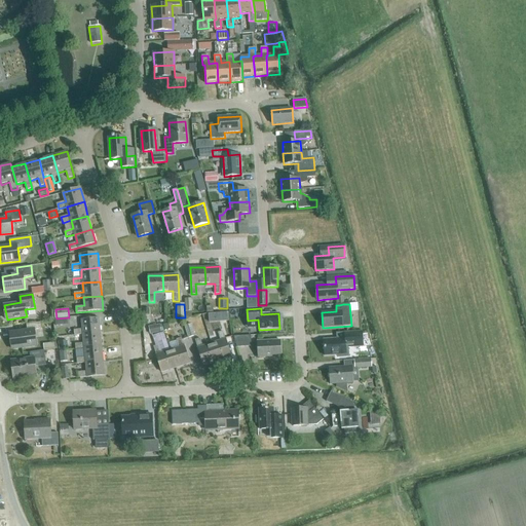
[(74,335),(82,334),(101,332),(99,318),(81,320),(82,329),(74,330),(74,335)]
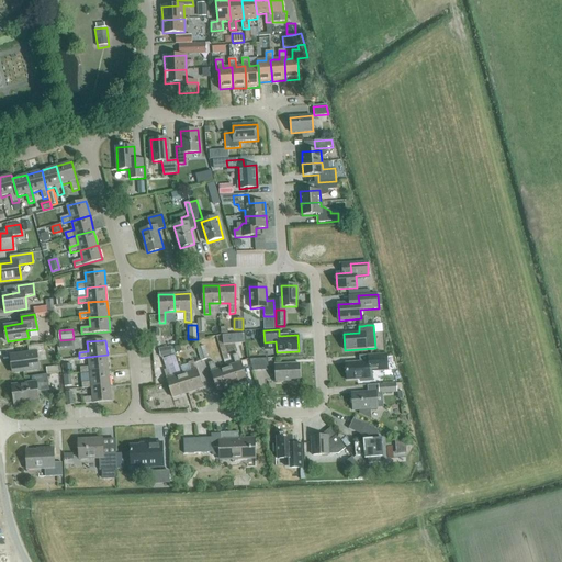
[(36,352),(44,351),(43,345),(27,347),(29,352),(11,356),(13,373),(38,370),(36,352)]
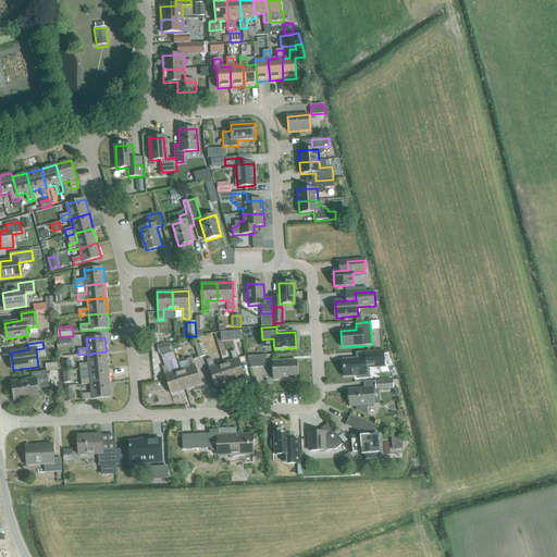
[(206,356),(202,343),(196,345),(199,358),(206,356)]
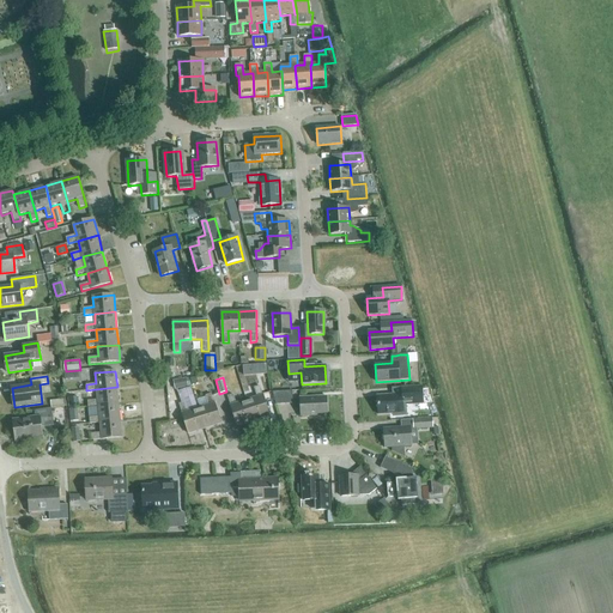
[(188,386),(186,378),(174,380),(175,388),(188,386)]
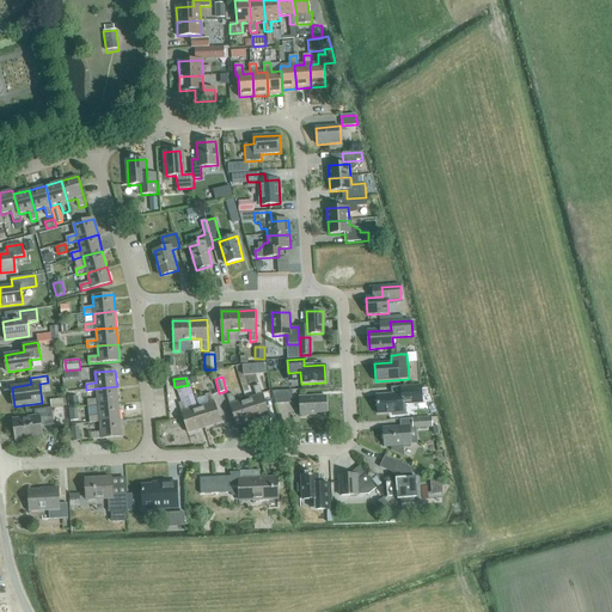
[(256,397),(246,399),(252,420),(269,415),(259,385),(254,387),(256,397)]
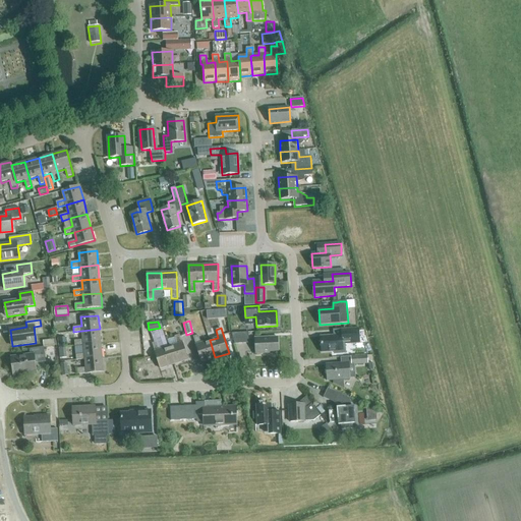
[(101,343),(100,329),(81,331),(82,340),(74,341),(75,346),(83,345),(101,343)]
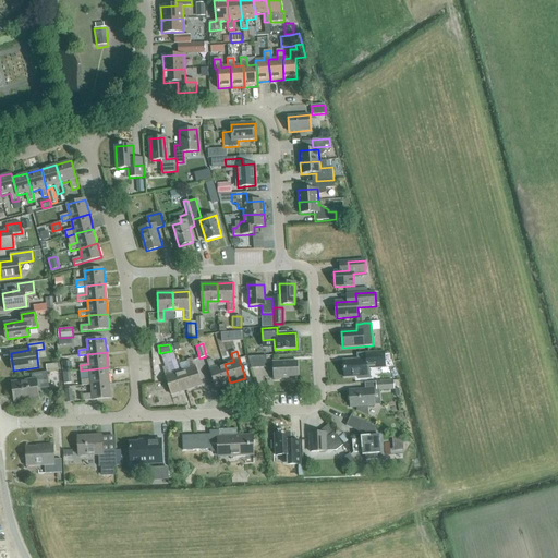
[(385,358),(384,352),(368,353),(365,353),(366,360),(343,361),(344,378),(367,376),(366,368),(377,368),(376,359),(385,358)]
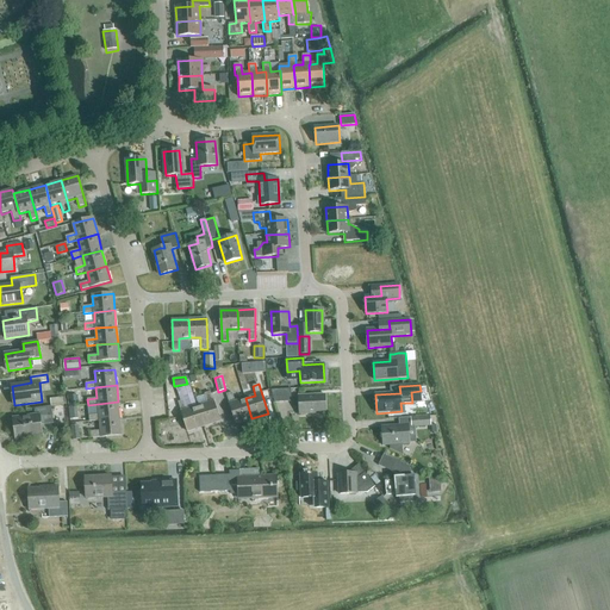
[(274,403),(292,403),(291,390),(271,391),(274,403)]
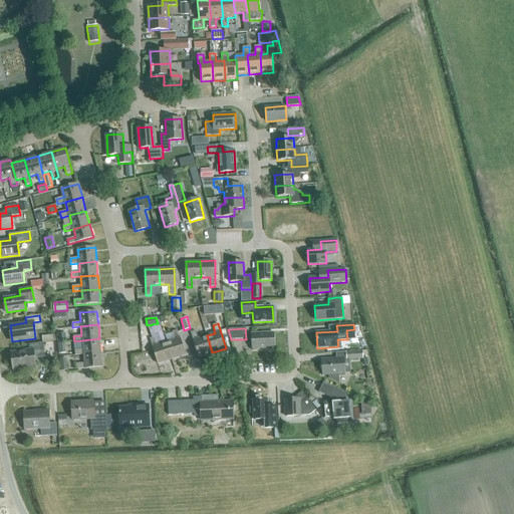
[(175,339),(167,342),(172,359),(185,355),(178,330),(173,331),(175,339)]
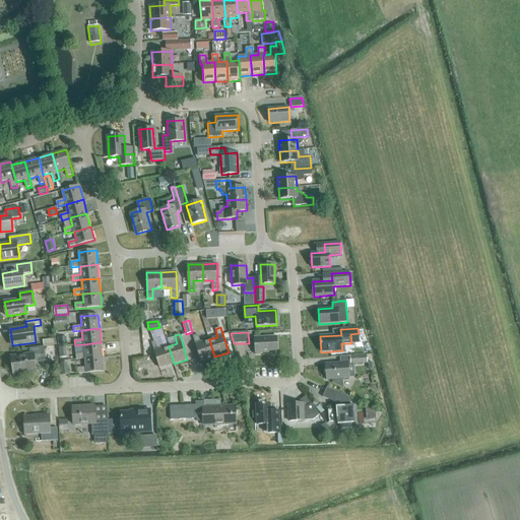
[(214,356),(209,339),(200,342),(198,334),(193,336),(201,361),(214,356)]
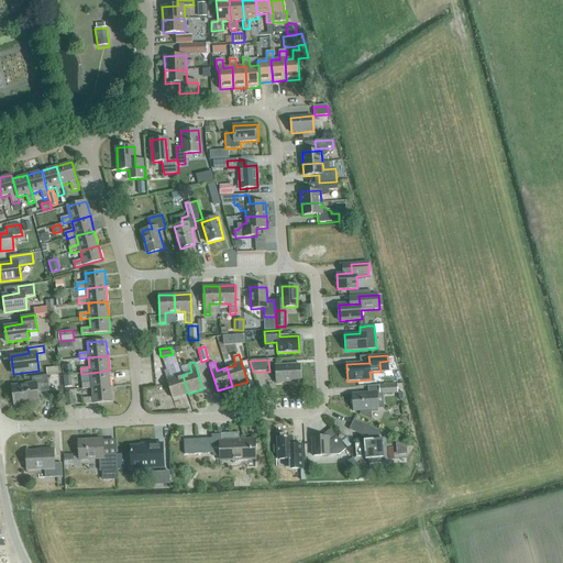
[(291,381),(300,381),(300,364),(275,366),(276,383),(291,383),(291,381)]
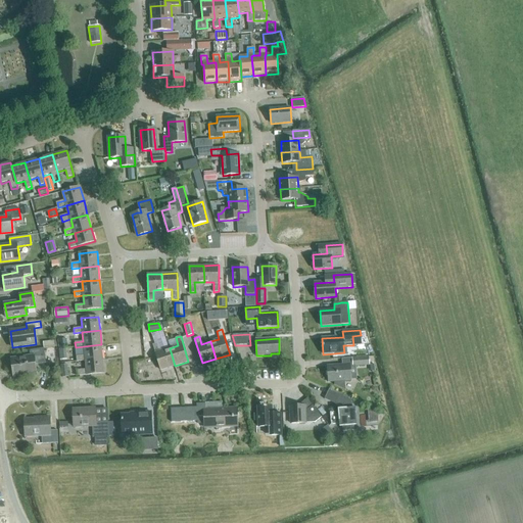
[(175,366),(170,348),(159,351),(157,343),(153,345),(160,370),(175,366)]
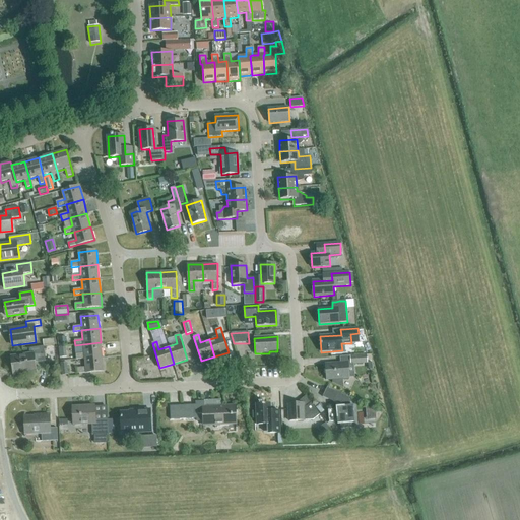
[(103,356),(101,342),(83,344),(83,352),(76,353),(76,360),(84,359),(103,356)]
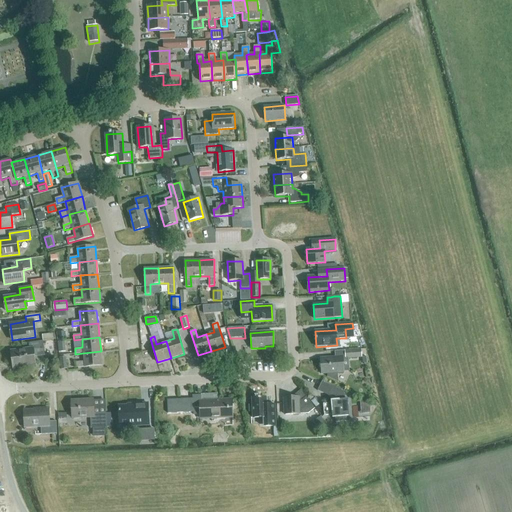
[(34,357),(45,355),(43,341),(29,343),(30,349),(12,352),(14,368),(35,365),(34,357)]
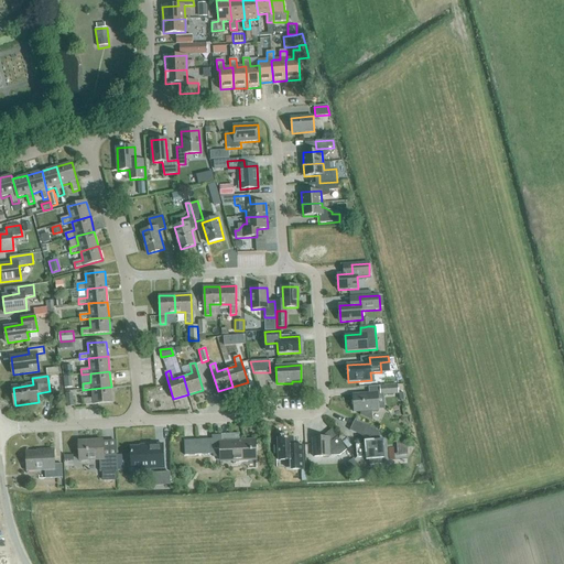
[(380,396),(398,394),(398,386),(380,387),(380,396)]
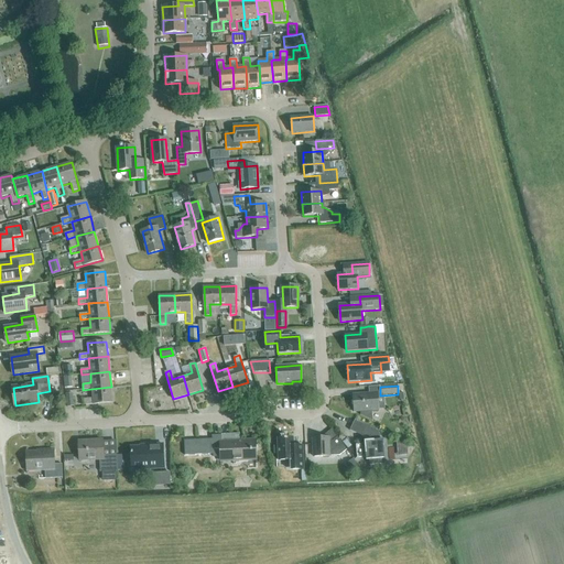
[(112,403),(111,387),(91,389),(93,398),(84,399),(84,405),(112,403)]
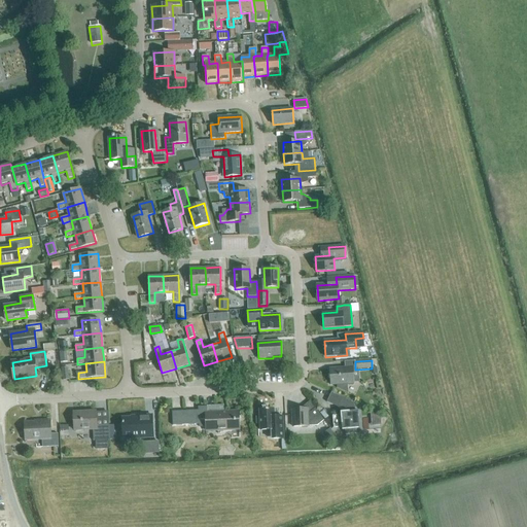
[(337,384),(337,388),(348,393),(347,384),(354,383),(352,367),(330,370),(331,385),(337,384)]
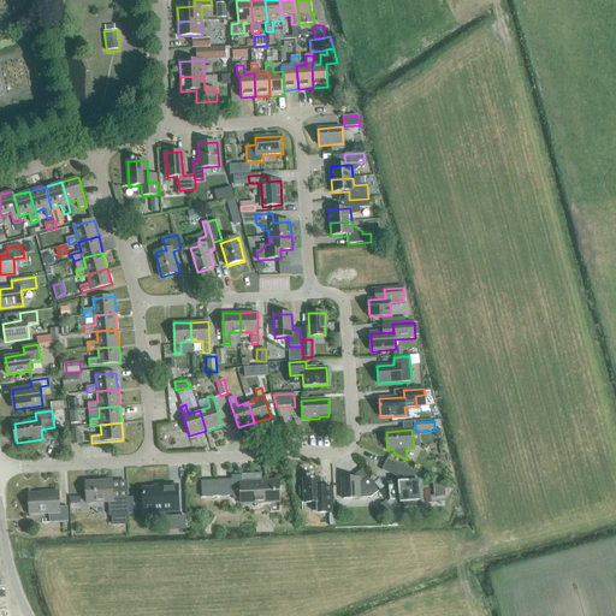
[(416,502),(420,502),(419,481),(415,481),(414,471),(388,458),(381,471),(401,479),(401,483),(398,483),(398,486),(389,487),(390,501),(400,499),(400,503),(403,503),(403,509),(418,508),(416,502)]
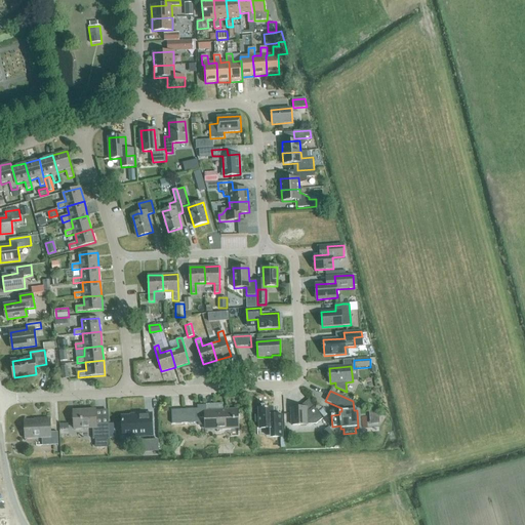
[(323,419),(309,400),(303,405),(303,406),(299,408),(291,408),(291,426),(317,425),(323,419)]
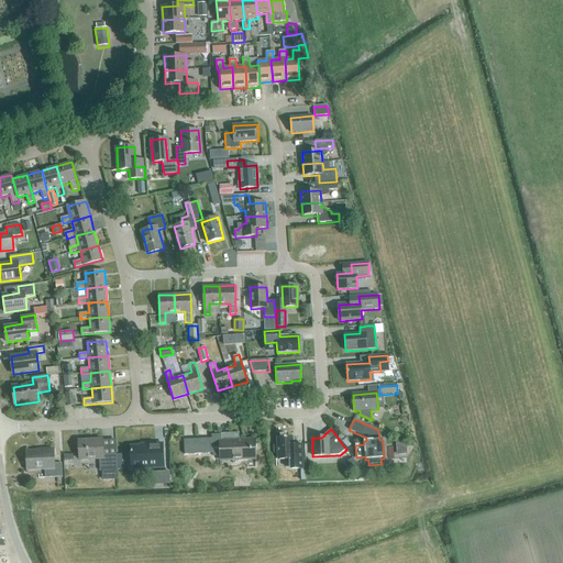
[(221,461),(255,460),(255,440),(221,442),(221,434),(212,434),(212,439),(184,440),(185,454),(212,453),(212,456),(218,456),(221,456),(221,461)]
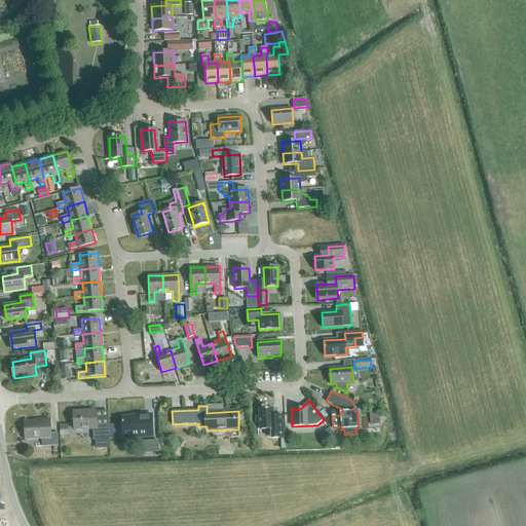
[(259,410),(259,415),(260,423),(260,429),(268,429),(268,436),(283,435),(283,416),(273,416),(272,409),(259,410)]
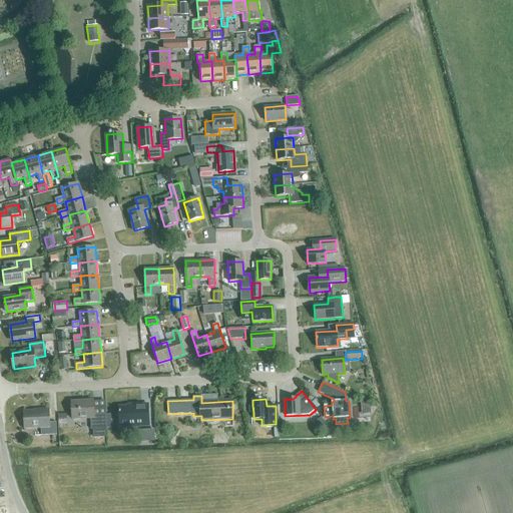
[(106,429),(106,414),(94,415),(93,401),(71,402),(72,419),(90,418),(90,429),(106,429)]
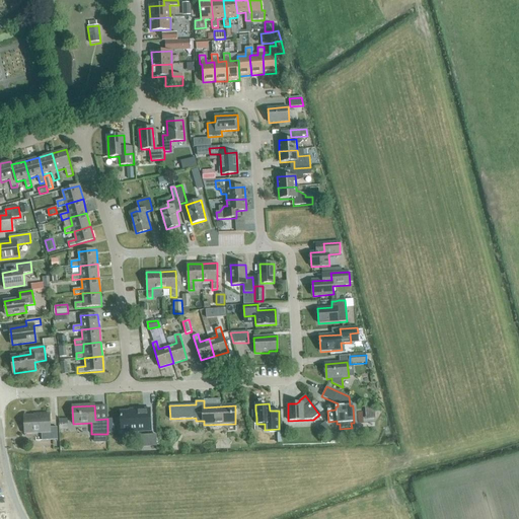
[(366,420),(375,420),(374,410),(364,406),(366,420)]
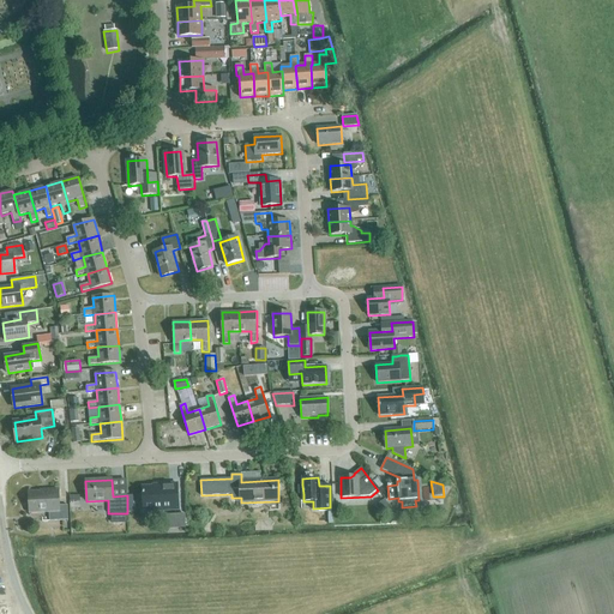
[(167,510),(179,510),(178,489),(169,489),(169,483),(158,485),(158,486),(143,487),(143,505),(167,505),(167,510)]
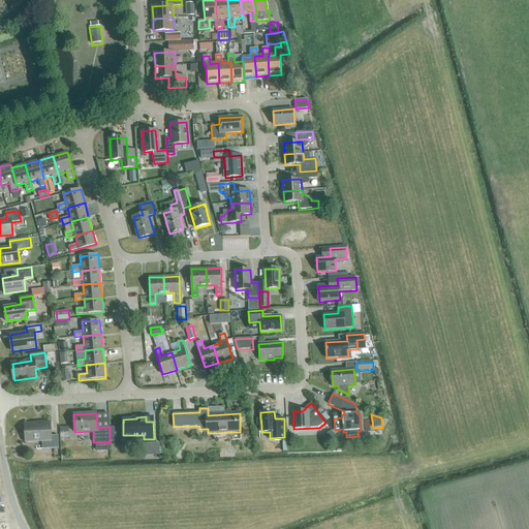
[(42,449),(59,448),(58,435),(51,436),(50,422),(41,422),(41,424),(25,425),(26,442),(42,441),(42,449)]
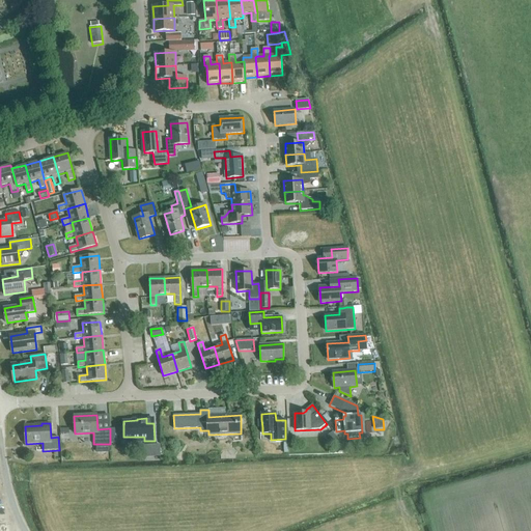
[(339,441),(332,432),(328,437),(334,445),(339,441)]
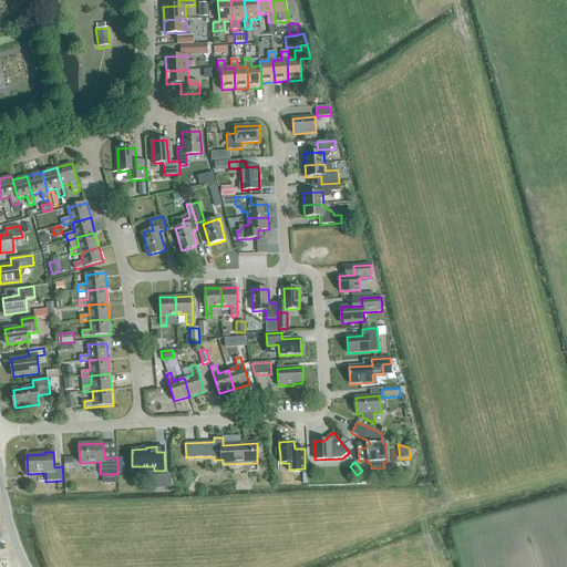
[(85,476),(95,476),(95,466),(85,466),(85,476)]
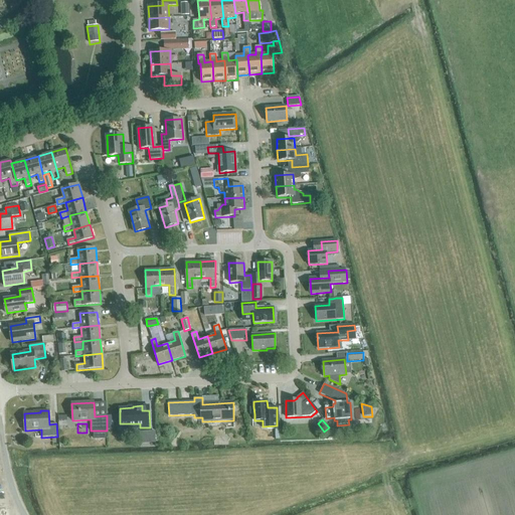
[(155,431),(144,432),(145,444),(156,443),(155,431)]
